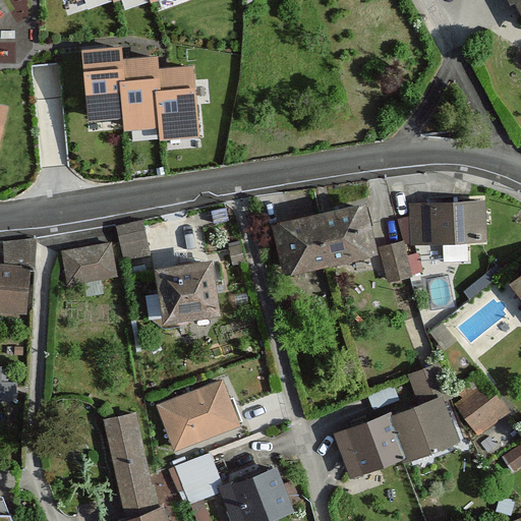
[(520,0),(510,0),(520,21),(520,0)]
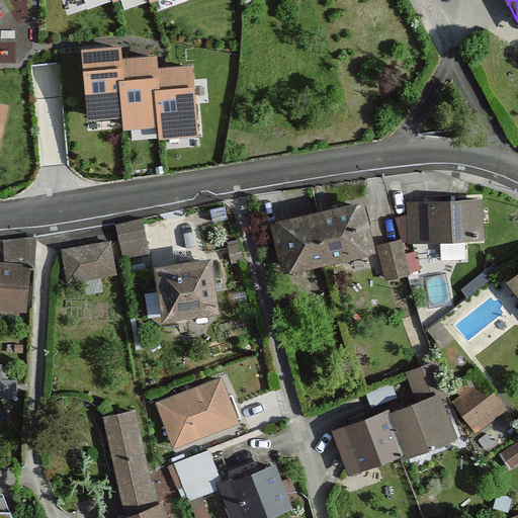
[(191,67),(157,69),(157,59),(121,61),(120,49),(85,51),(89,114),(124,112),(125,124),(159,122),(160,134),(195,131),(191,67)]
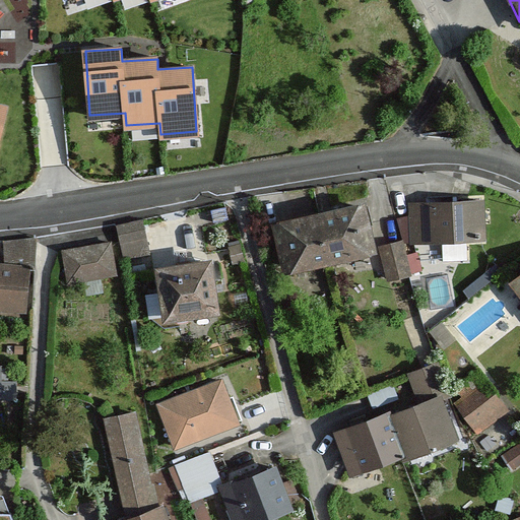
[(478,201),(426,203),(428,242),(442,241),(443,261),(467,260),(466,240),(480,239),(478,201)]
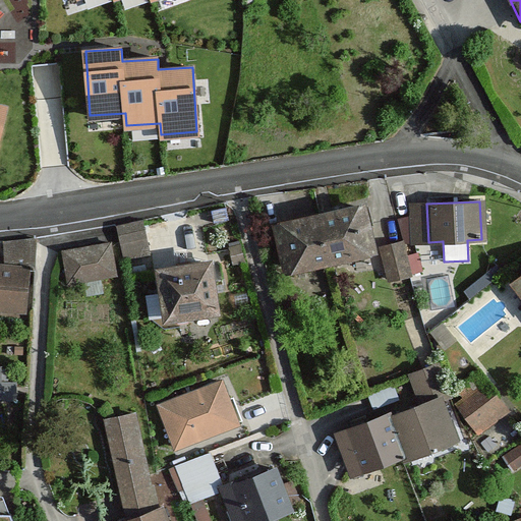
[(371,249),(362,208),(279,227),(288,269),(371,249)]
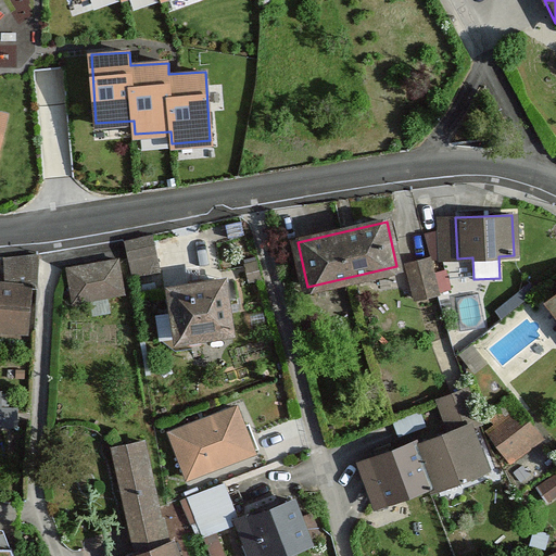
[(153,236),(126,242),(134,277),(161,270),(153,236)]
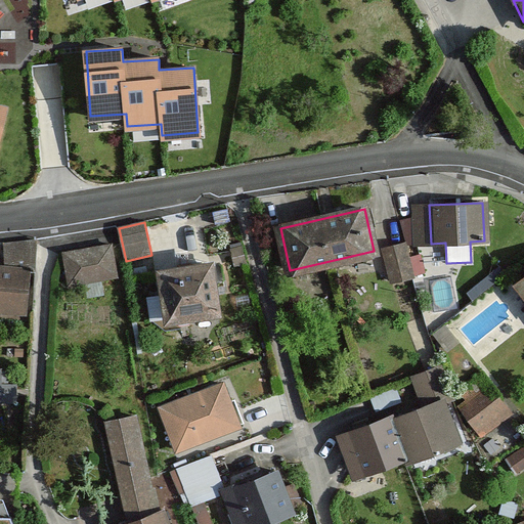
[(0,260),(0,311),(29,312),(31,242),(4,241),(3,261),(0,260)]
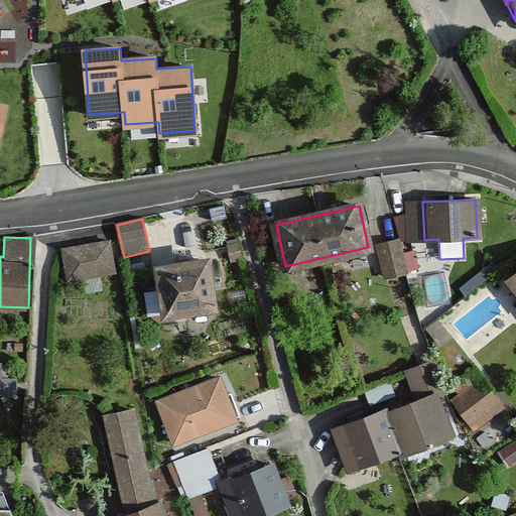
[(403,261),(397,240),(378,245),(386,277),(417,269),(414,258),(403,261)]
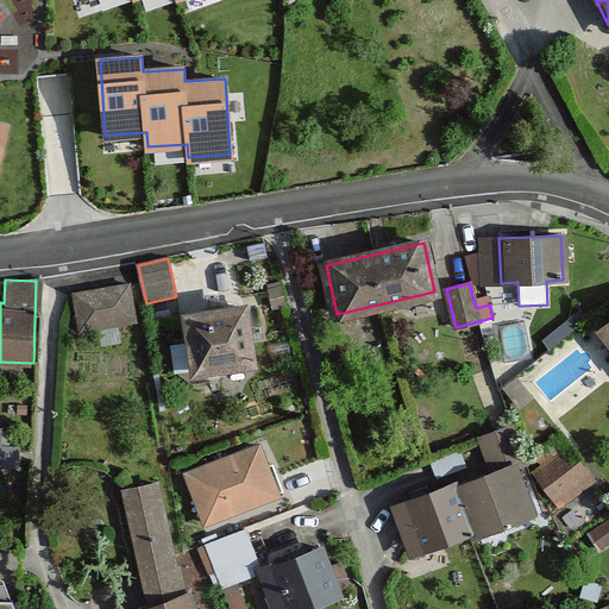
[(117,324),(136,320),(129,284),(74,294),(80,331),(99,327),(102,345),(120,341),(117,324)]
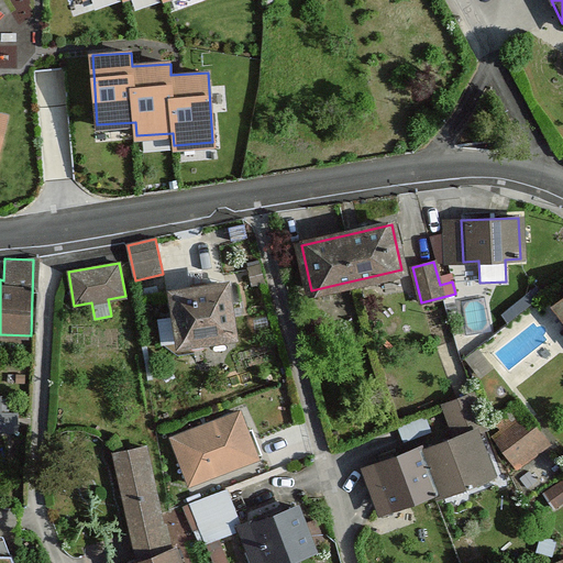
[(174,294),(180,341),(232,333),(224,286),(174,294)]
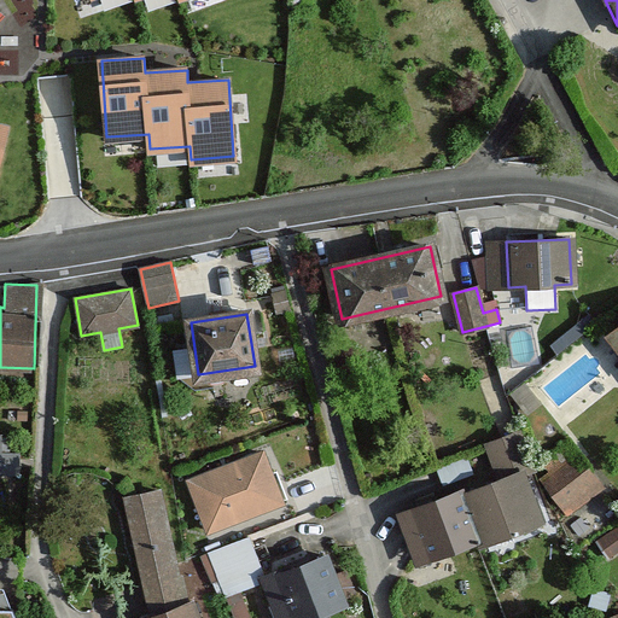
[(617,353),(617,320),(602,333),(617,353)]
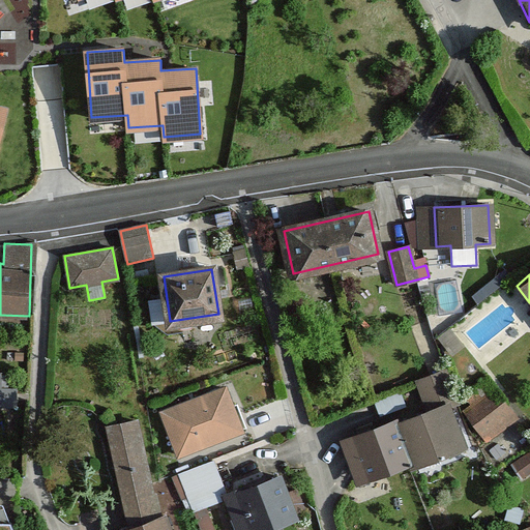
[(504,360),(461,381),(486,436),(524,418),(507,383),(513,381),(504,360)]
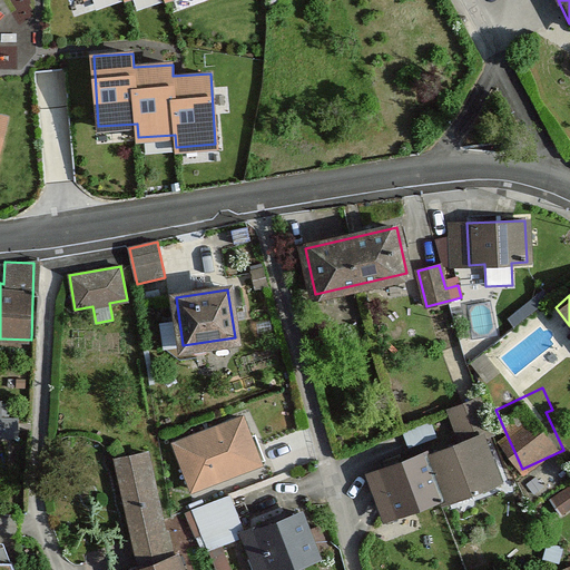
[(460,444),(428,457),(443,497),(444,501),(499,480),(483,436),(492,433),(479,399),(449,411),(460,444)]
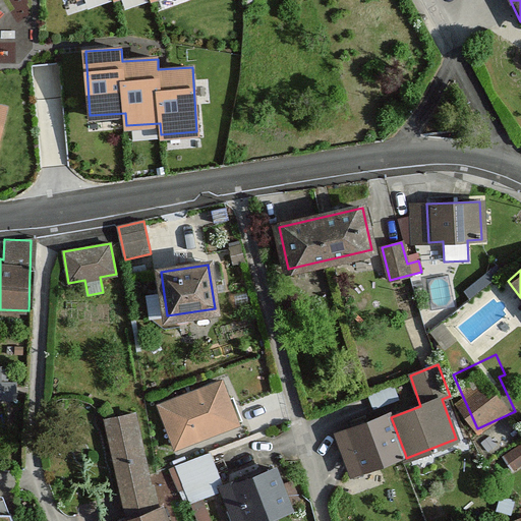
[(224,375),(154,403),(174,455),(245,426),(224,375)]
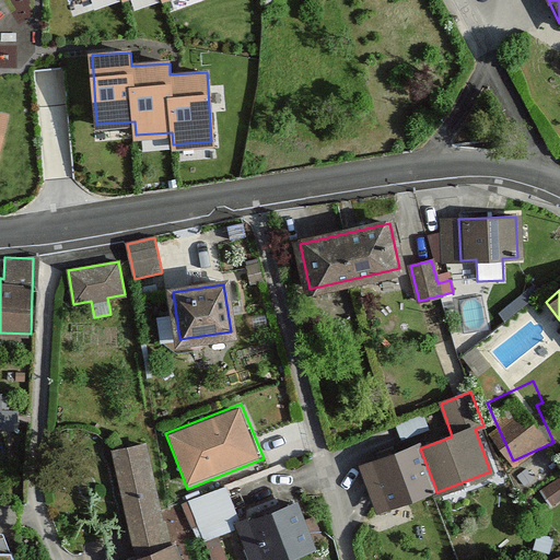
[(16,411),(0,410),(0,427),(16,428),(16,411)]
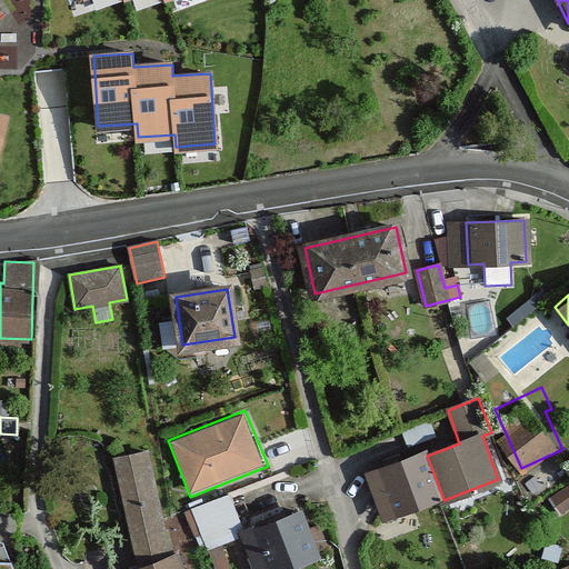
[(117,568),(183,568),(177,552),(172,553),(146,449),(115,458),(140,560),(117,568)]
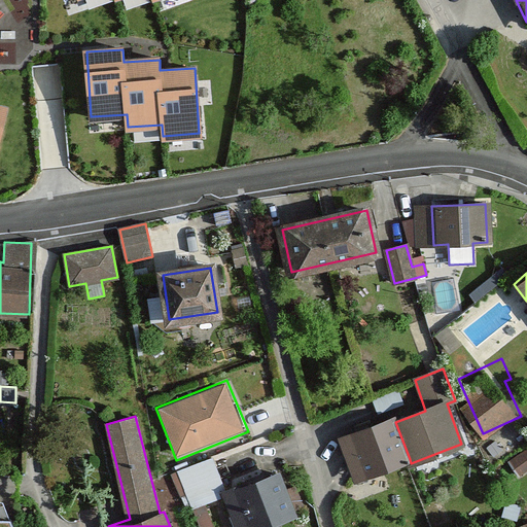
[(394,419),(341,438),(356,479),(410,459),(395,422),(394,419)]
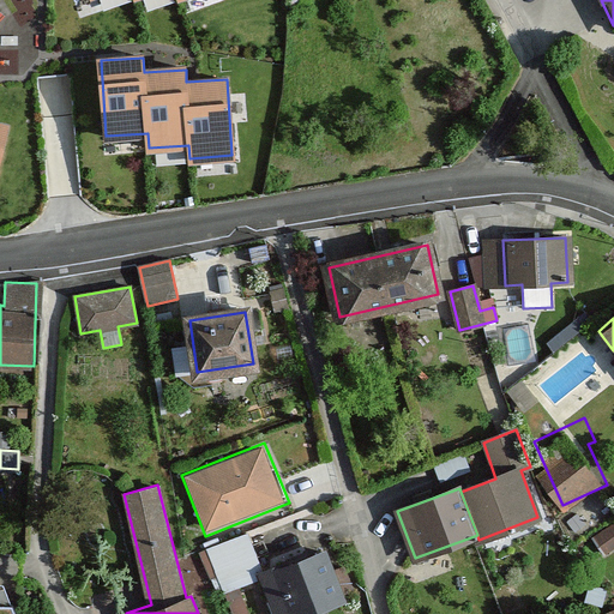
[(264,573),(278,613),(309,613),(343,601),(323,551),(264,573)]
